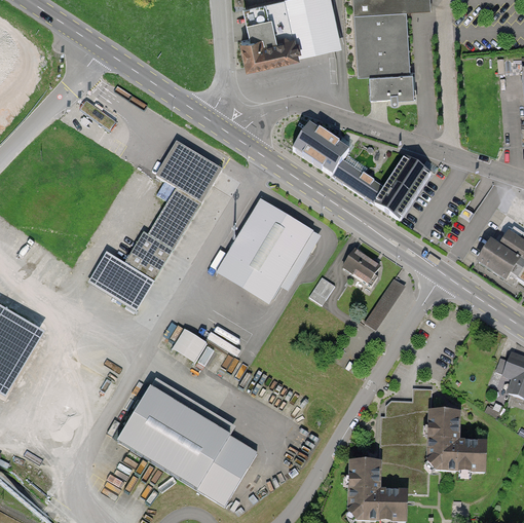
[(340,44),(331,0),(284,0),(285,1),(254,6),(259,33),(239,36),(245,64),(340,44)]
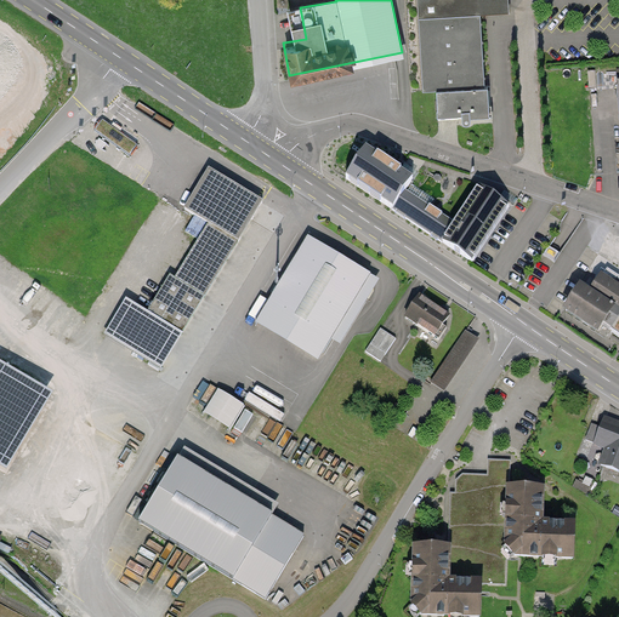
[(422,0),(429,80),(484,76),(480,7),(509,5),(507,0),(422,0)]
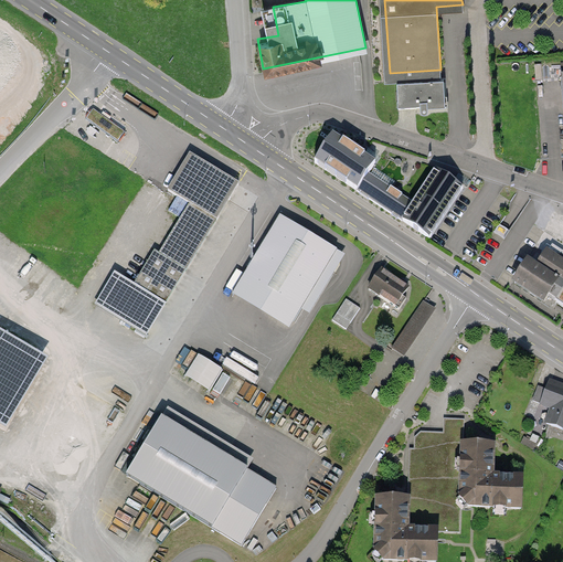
[(335,126),(314,157),(429,236),(465,184),(436,166),(415,197),(369,166),(376,155),(335,126)]
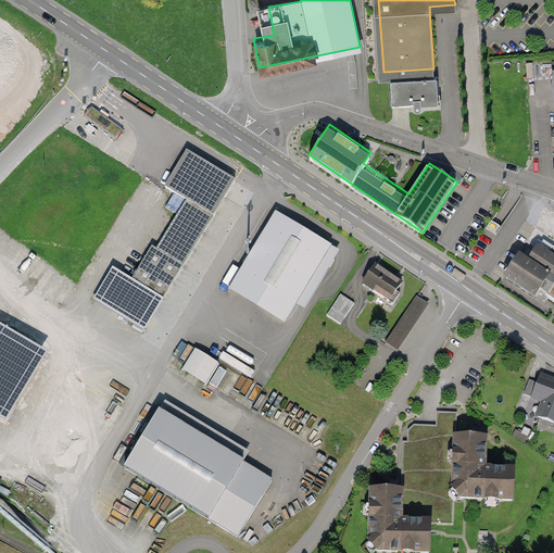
[(147,328),(236,177),(187,149),(165,187),(185,198),(158,246),(153,243),(134,276),(113,264),(93,297),(147,328)]
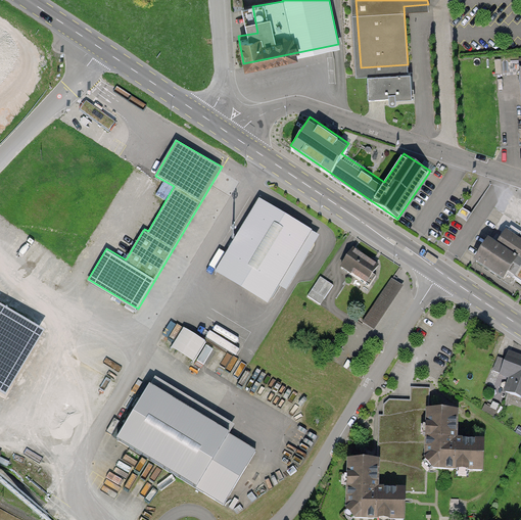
[(157,192),(167,196),(170,187),(160,183),(157,192)]
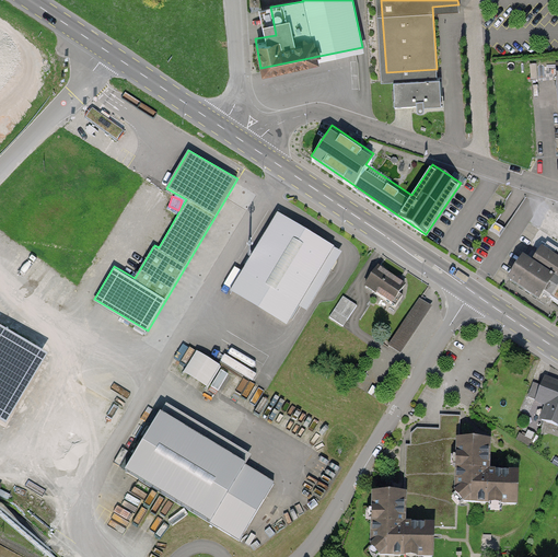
[(343,247),(278,210),(232,289),(290,323),(300,305),(306,309),(343,247)]
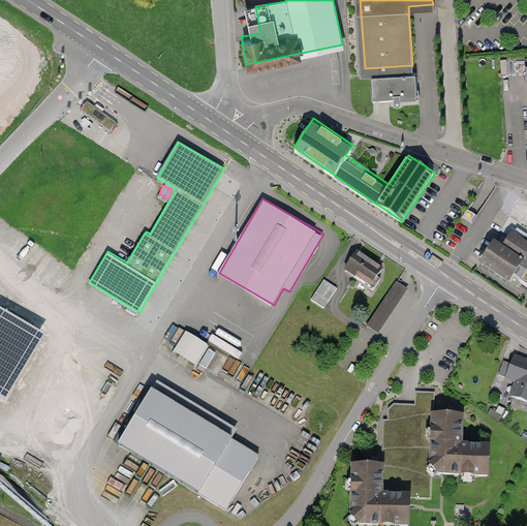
[(526,240),(513,231),(504,244),(496,239),(478,266),(522,294),(526,287),(526,240)]
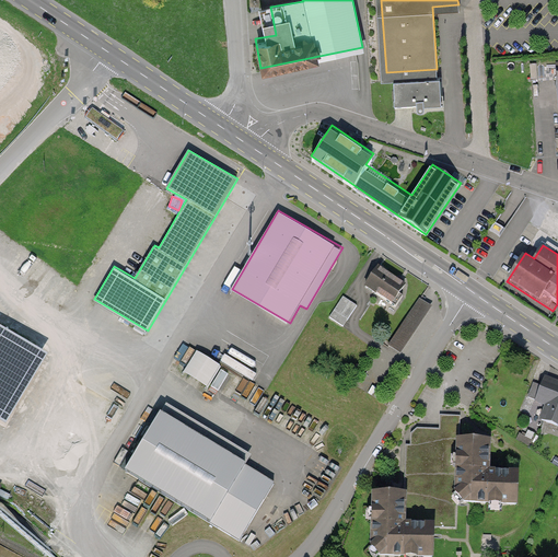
[(406,283),(378,264),(364,283),(393,303),(406,283)]
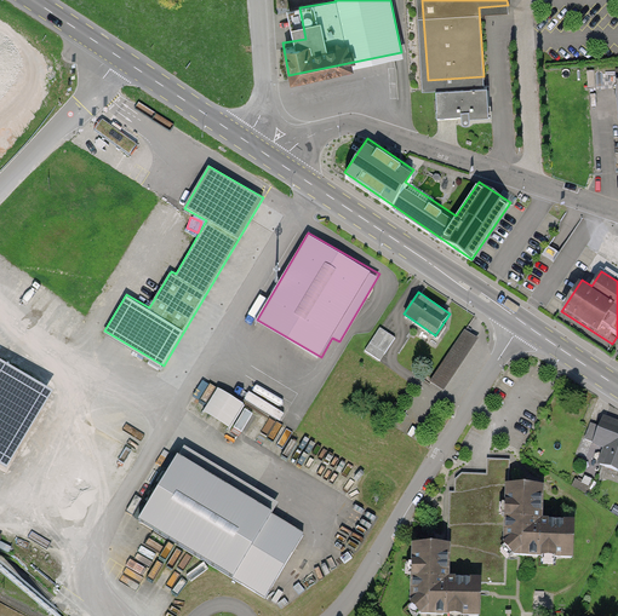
[(378,323),(364,347),(381,358),(395,333),(378,323)]
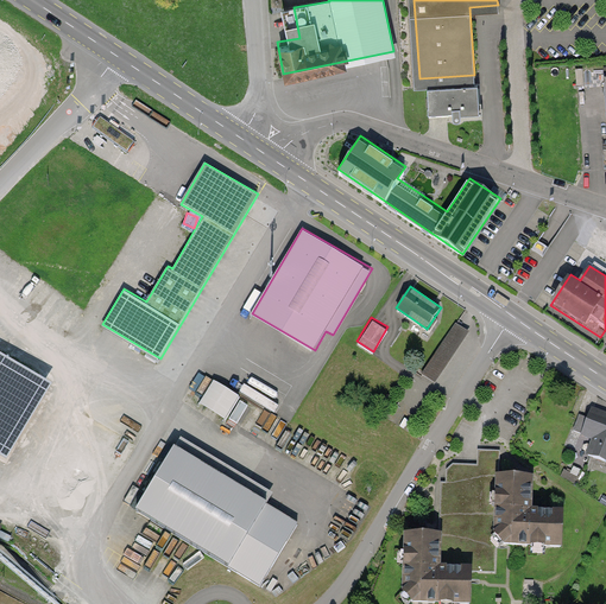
[(468,329),(454,320),(421,372),(435,381),(468,329)]
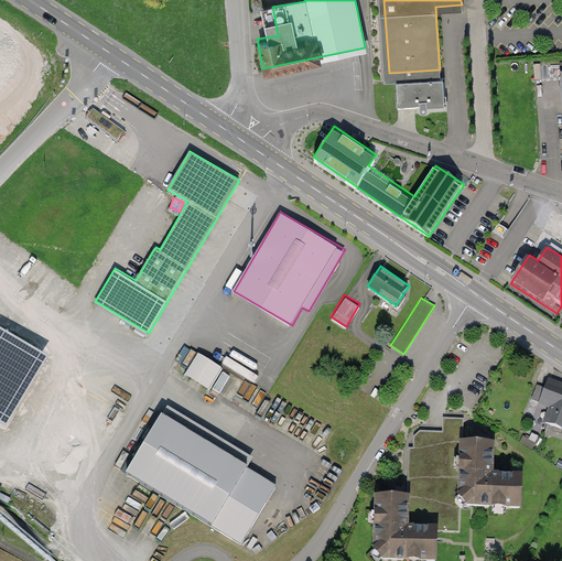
[(46,354),(0,325),(0,421),(4,424),(46,354)]
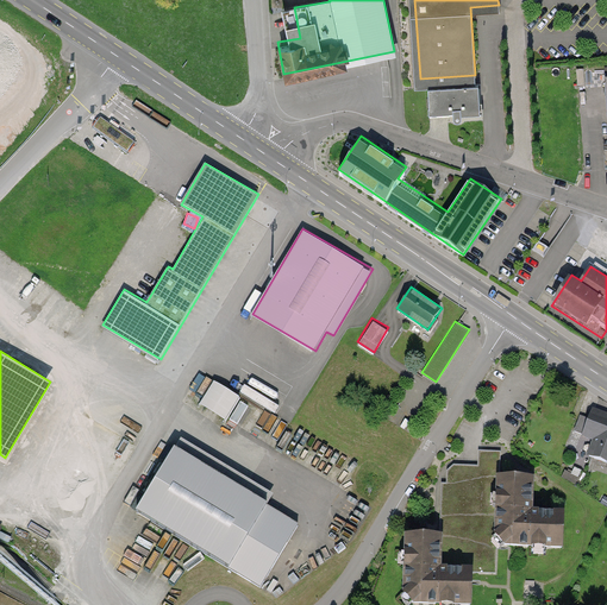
[(213,376),(198,399),(226,416),(241,394),(213,376)]
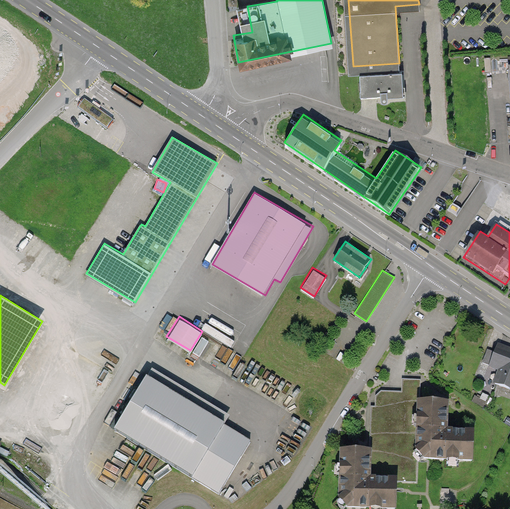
[(201,352),(208,337),(202,335),(195,350),(201,352)]
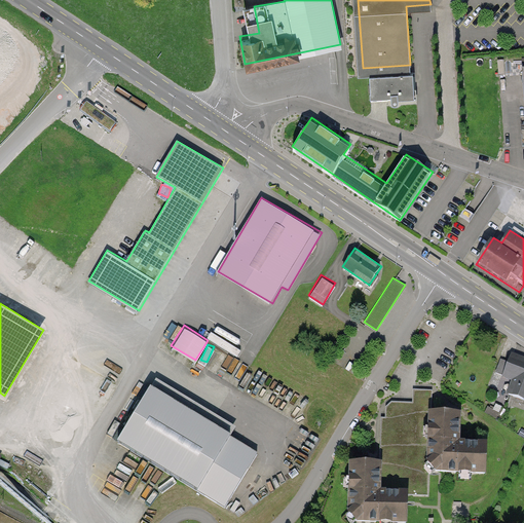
[(523,398),(523,356),(509,352),(502,373),(513,376),(508,394),(523,398)]
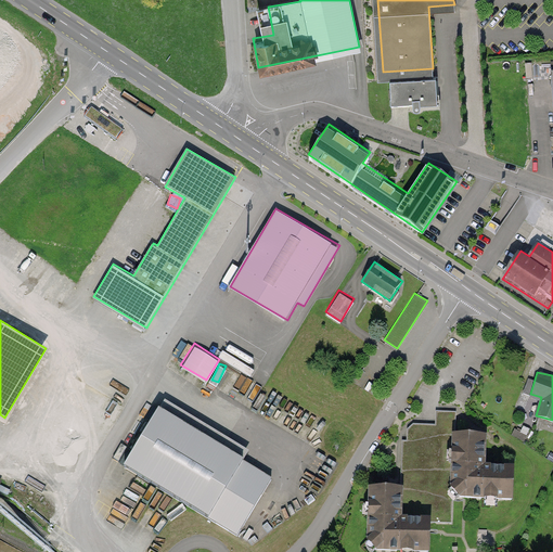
[(248,449),(163,397),(120,466),(234,535),(270,476),(242,460),(248,449)]
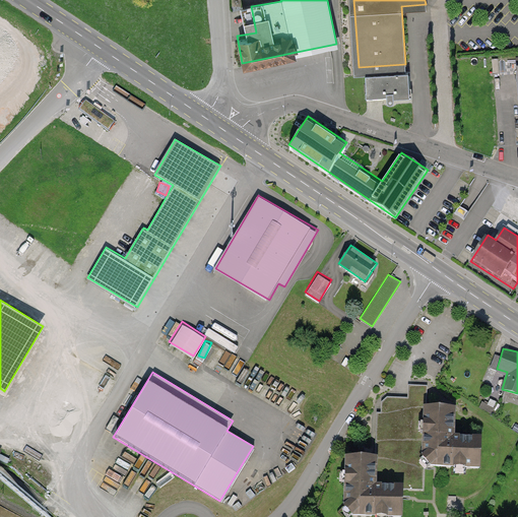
[(455,408),(424,408),(423,464),(483,465),(484,437),(454,436),(455,408)]
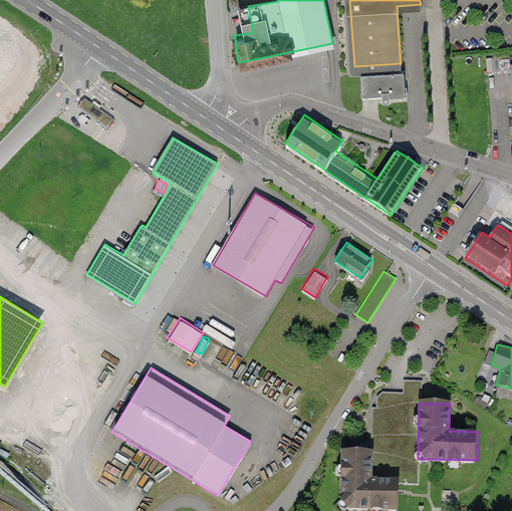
[(371,454),(341,453),(340,508),(401,509),(402,481),(371,481),(371,454)]
